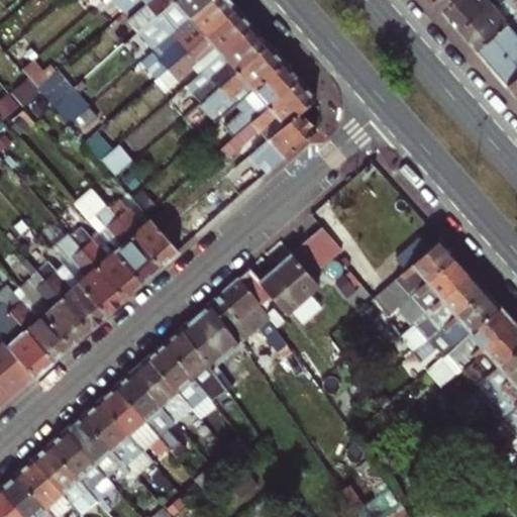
[(115,0),(125,10),(136,0),(115,0)]
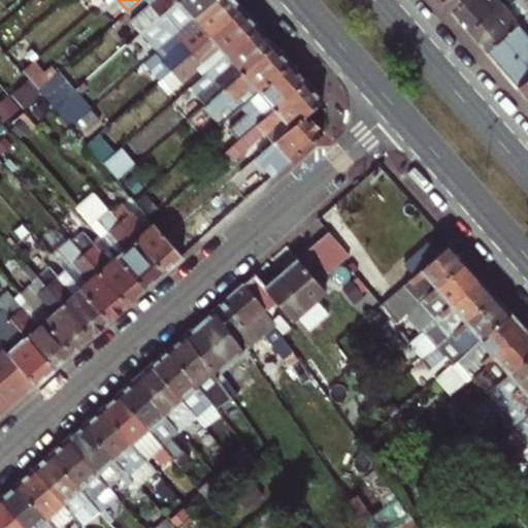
[(177,0),(139,0),(128,10),(122,15),(139,34),(146,28),(177,0)]
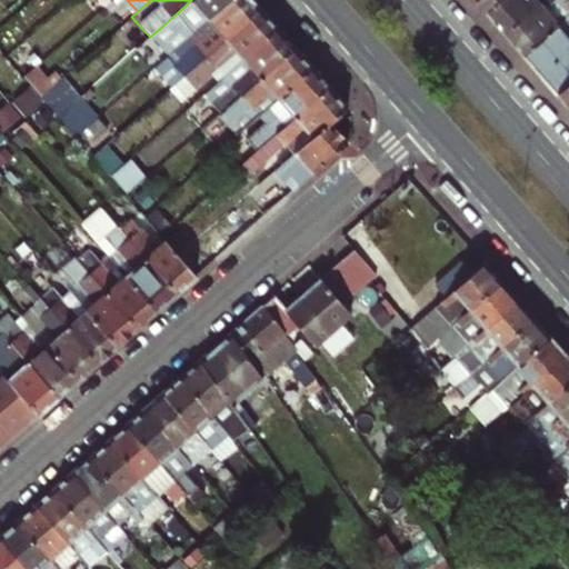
[(209,19),(229,0),(191,0),(158,30),(175,49),(189,36),(209,19)]
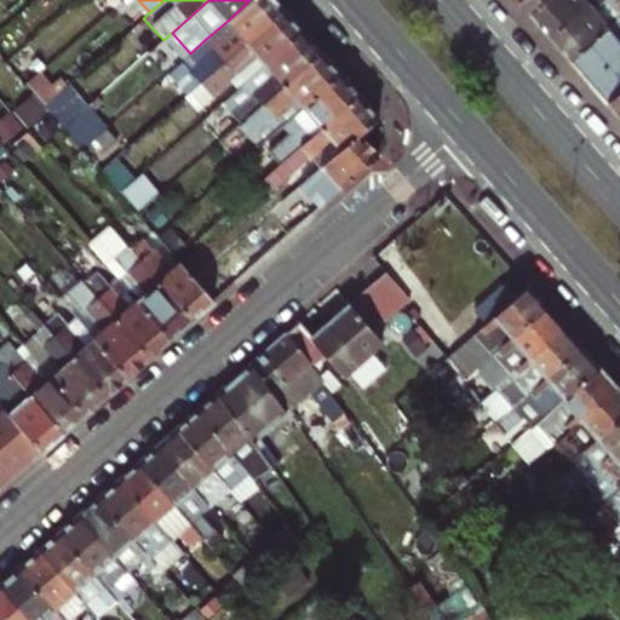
[(285,11),(275,0),(250,0),(228,21),(235,28),(213,47),(188,70),(200,84),(285,11)]
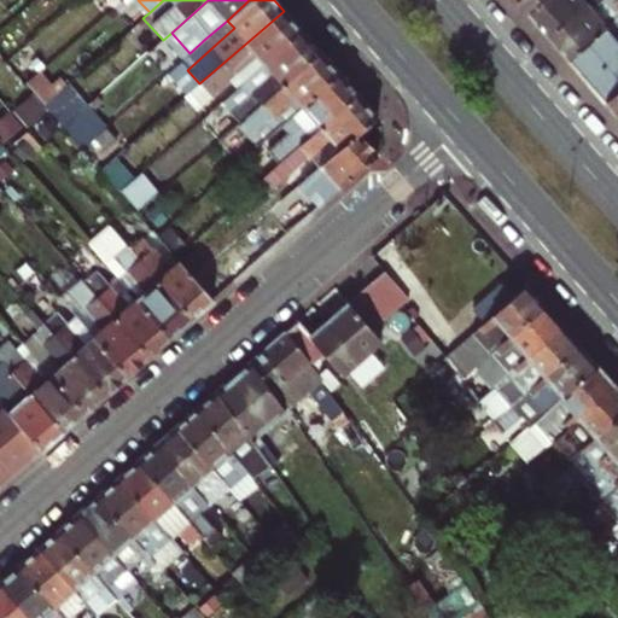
[(509,0),(531,24),(558,0),(509,0)]
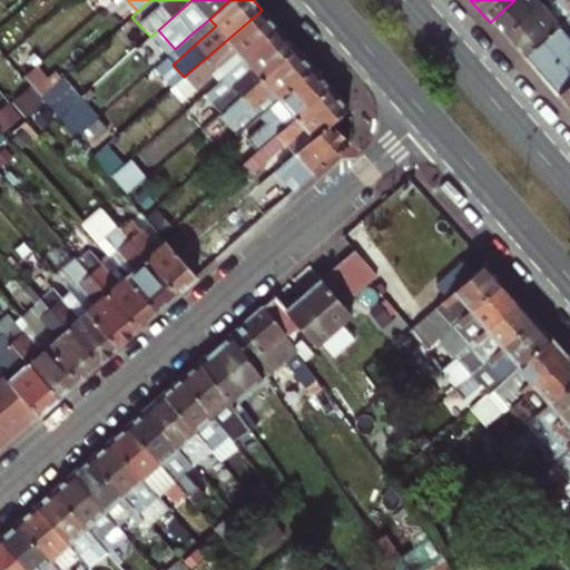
[(514,0),(490,22),(508,42),(554,0),(514,0)]
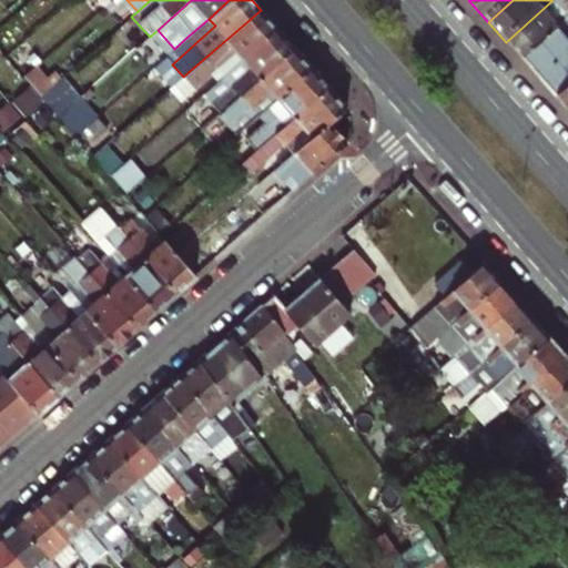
[(524,62),(567,23),(567,0),(553,0),(506,42),(524,62)]
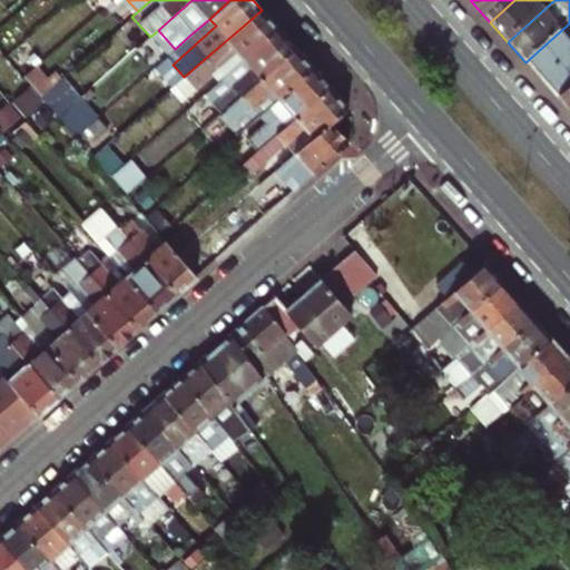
[(262,10),(184,77),(195,89),(237,51),(245,58),(278,29),(262,10)]
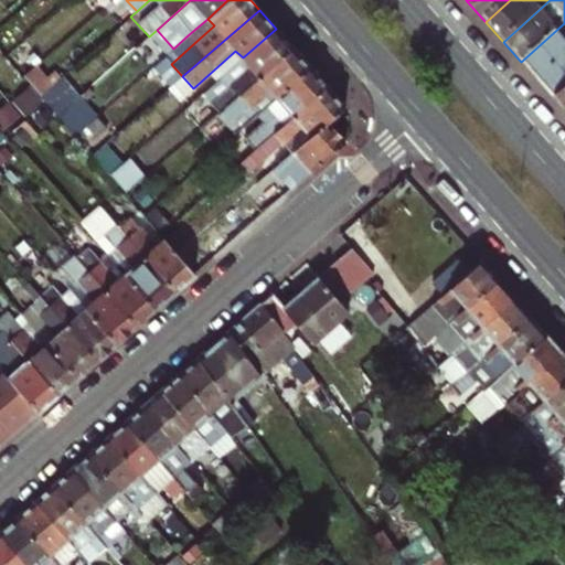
[(214,25),(208,19),(188,35),(194,43),(214,25)]
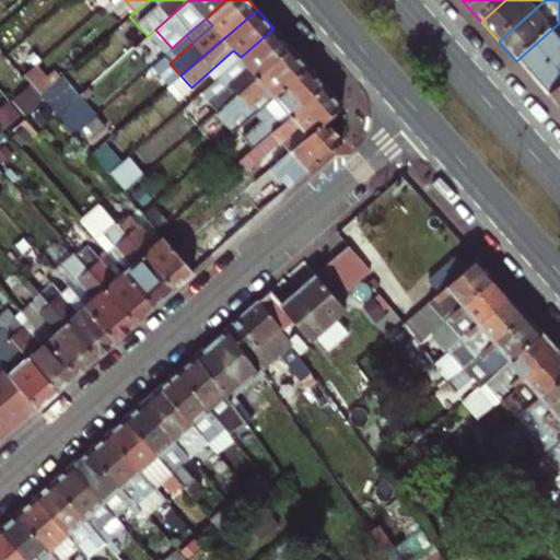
[(559,23),(516,61),(533,81),(559,57),(559,23)]
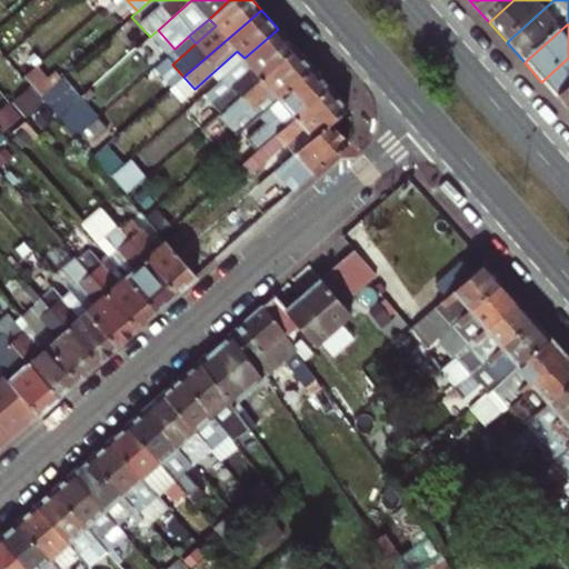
[(295,49),(278,29),(245,58),(251,67),(231,85),(240,96),(295,49)]
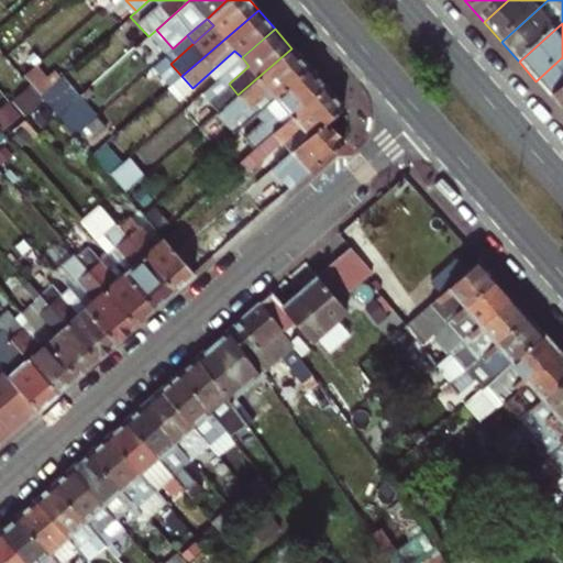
[(291,48),(238,95),(230,102),(197,131),(208,143),(249,107),(255,114),(308,67),(291,48)]
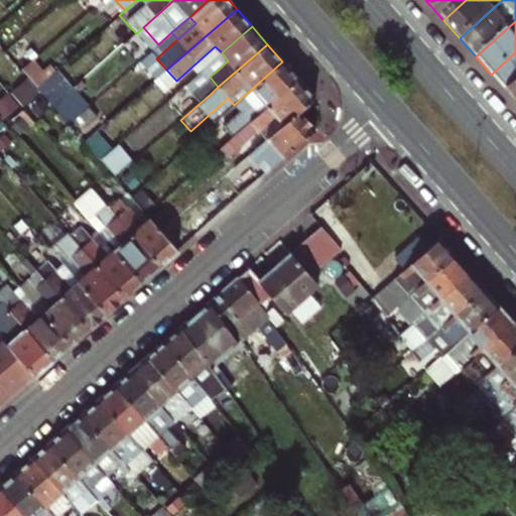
[(228,60),(222,52),(203,70),(210,77),(228,60)]
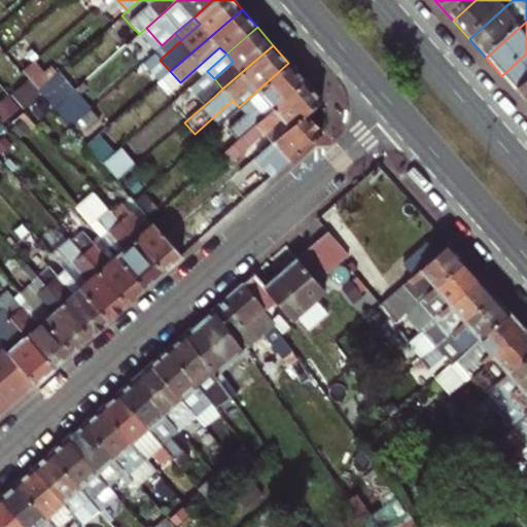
[(518,94),(526,85),(526,54),(501,76),(518,94)]
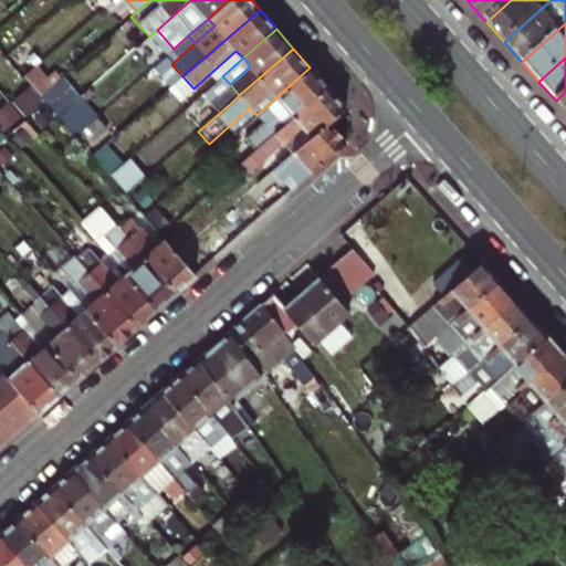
[(257,115),(263,123),(244,139),(254,152),(273,135),(327,88),(310,67),(257,115)]
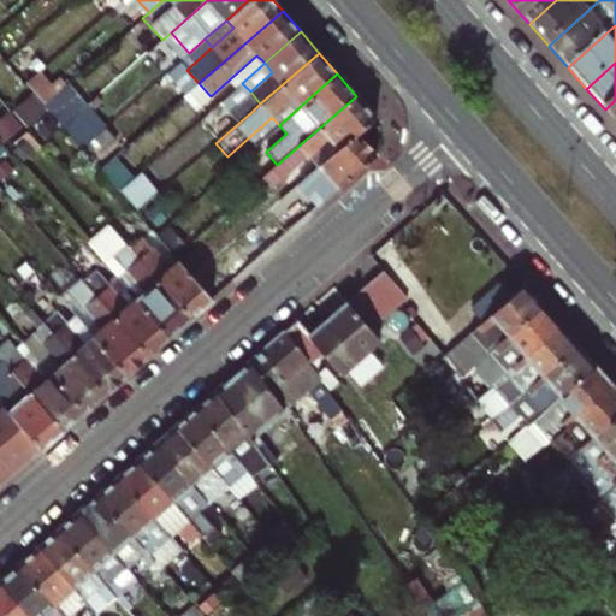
[(260,104),(250,92),(241,100),(252,112),(260,104)]
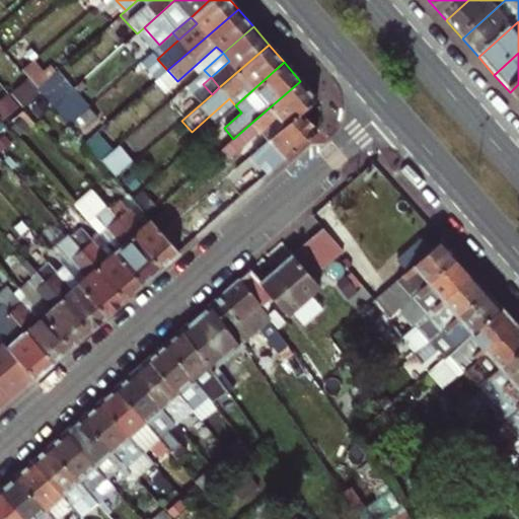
[(316,99),(300,81),(250,124),(233,139),(230,141),(239,150),(258,133),(267,142),(300,114),(316,99)]
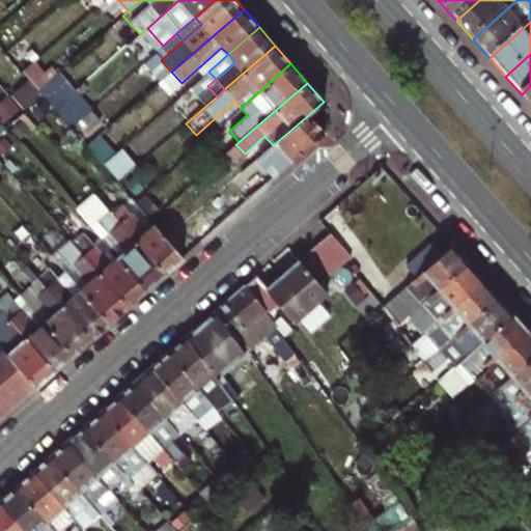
[(530,86),(522,94),(530,105),(530,86)]
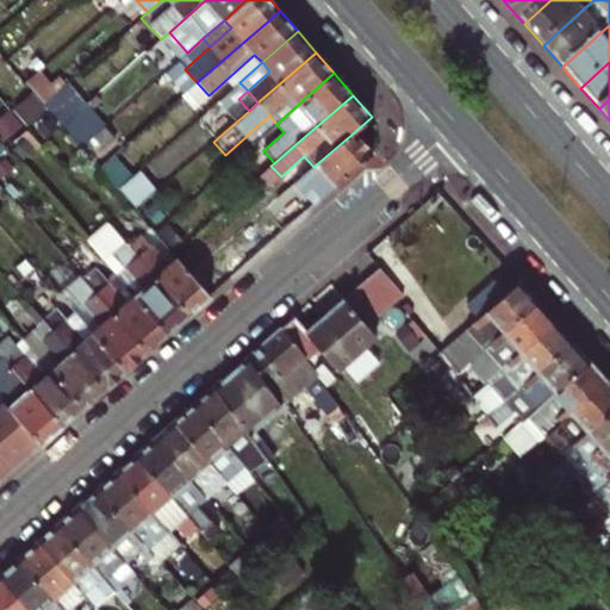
[(81,144),(105,125),(86,104),(63,124),(81,144)]
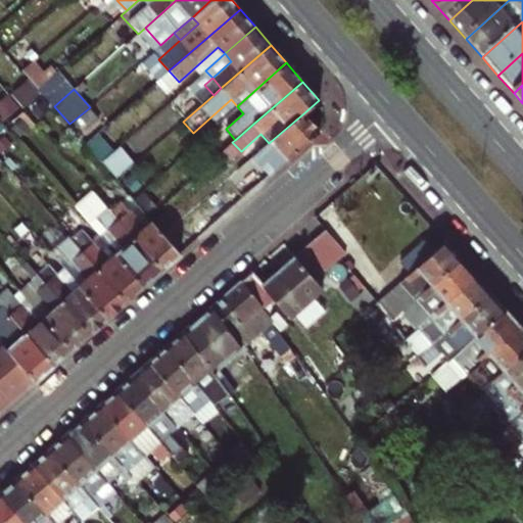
[(97,115),(90,107),(69,124),(78,133),(97,115)]
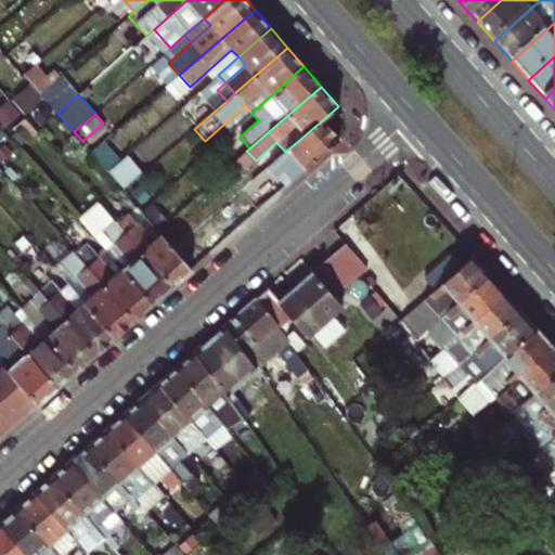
[(289,181),(337,139),(321,121),(285,152),(243,189),(254,201),(278,180),(283,175),(289,181)]
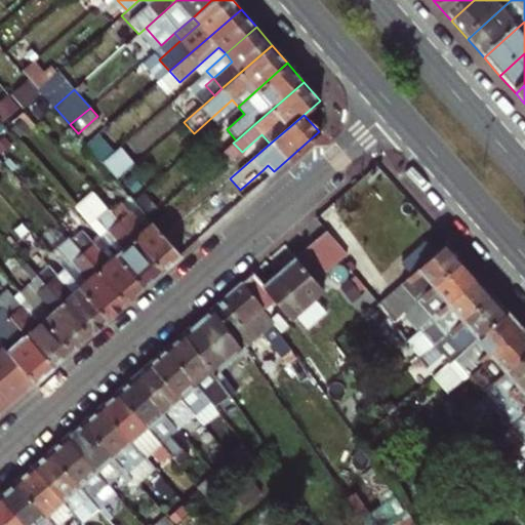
[(96,133),(86,143),(90,148),(102,138),(96,133)]
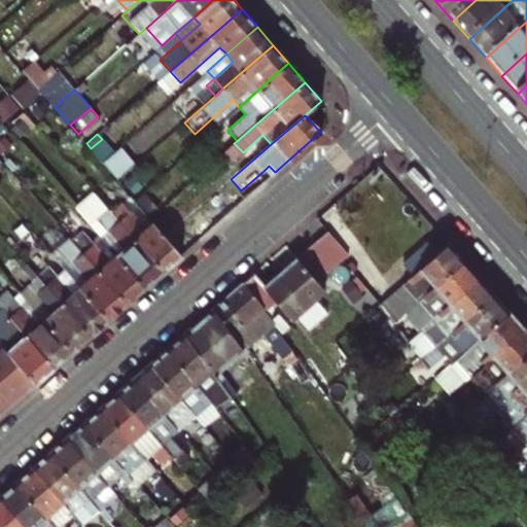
[(113,153),(102,139),(91,148),(103,163),(113,153)]
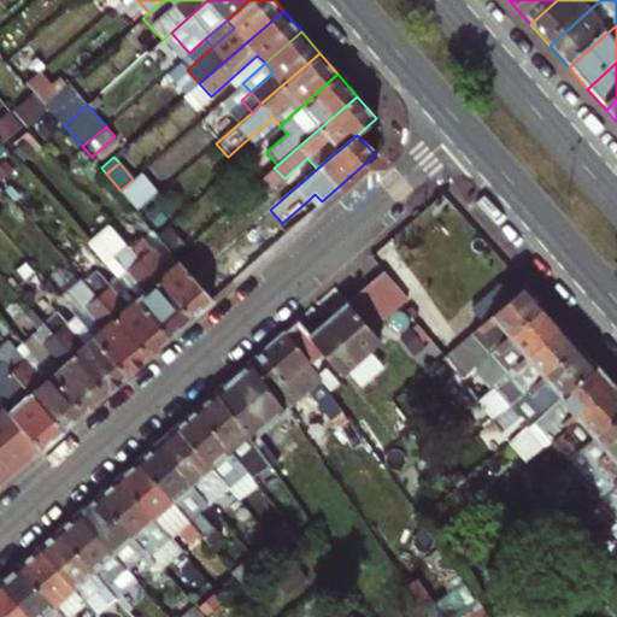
[(152,181),(142,170),(133,180),(121,191),(129,200),(152,181)]
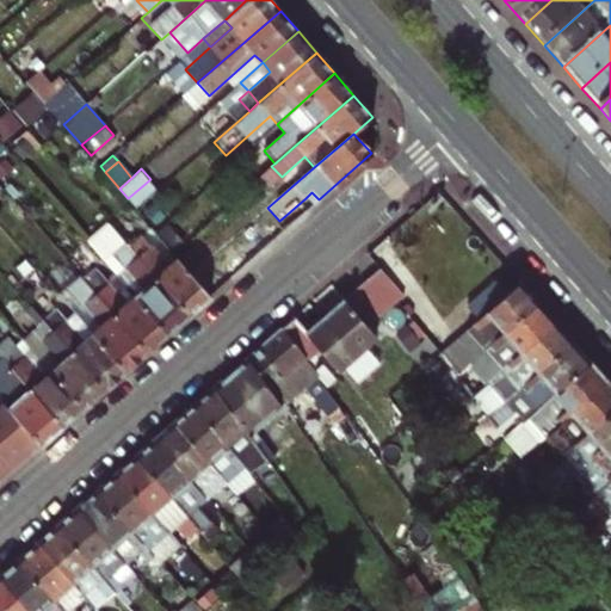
[(0,201),(10,193),(0,180),(0,201)]
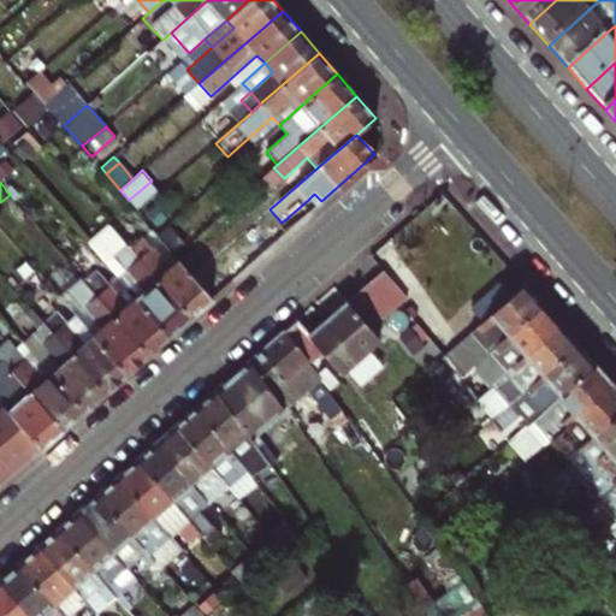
[(314,194),(308,200),(314,208),(321,201),(314,194)]
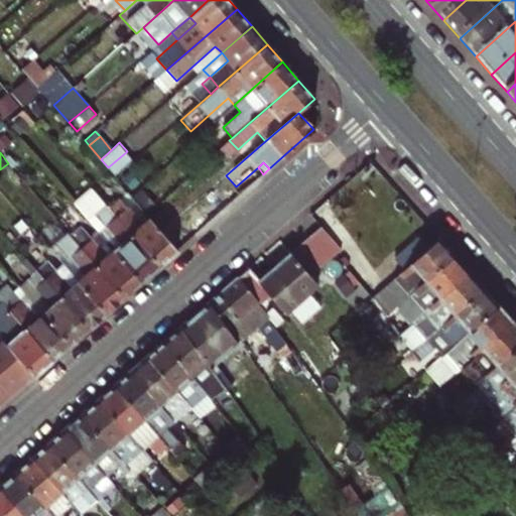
[(101,233),(143,281),(161,265),(118,216),(108,204),(94,187),(76,204),(101,233)]
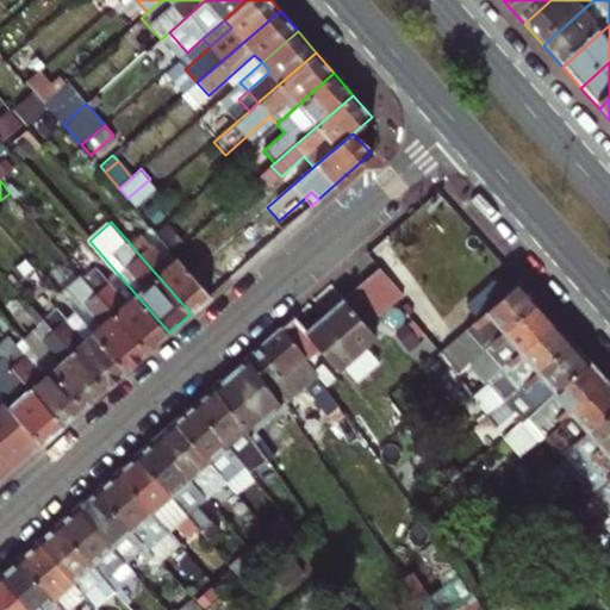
[(154,243),(139,255),(191,313),(212,294),(179,257),(172,263),(154,243)]
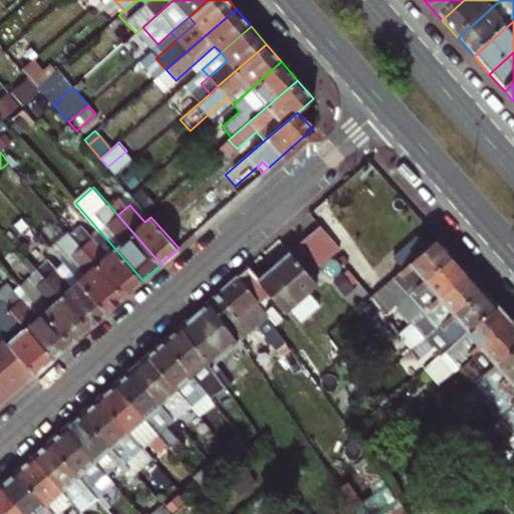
[(321,226),(311,234),(332,258),(341,249),(321,226)]
